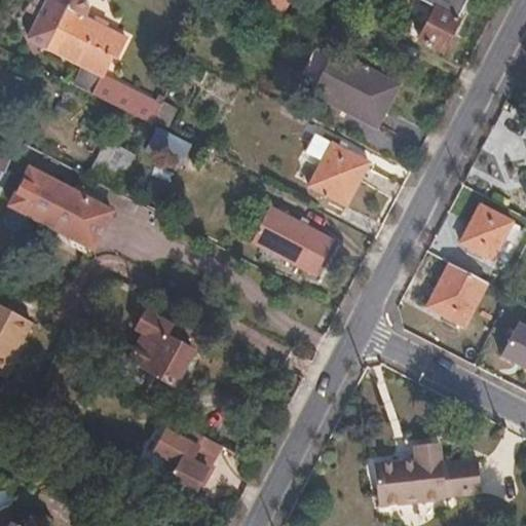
[(291,1),(288,0),(256,0),(259,1),(283,14),(291,1)]
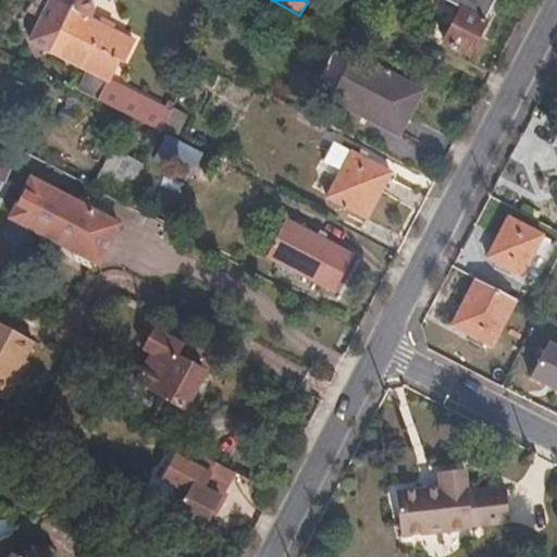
[(482,17),(490,0),(444,0),(460,8),(443,42),(465,54),(484,20),(482,17)]
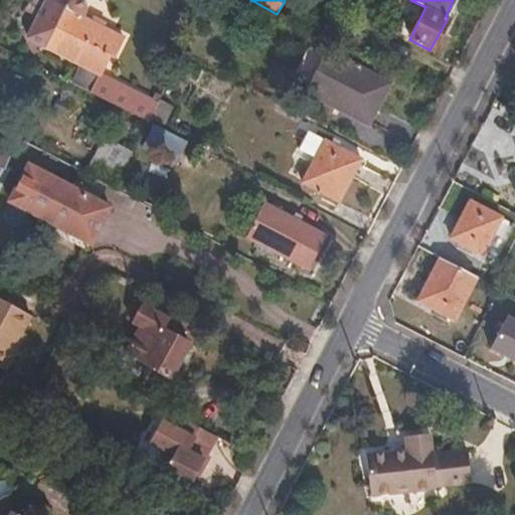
[(112,55),(122,36),(103,27),(106,22),(93,16),(90,20),(62,6),(31,63),(106,101),(146,121),(160,95),(154,92),(149,99),(140,94),(99,73),(109,55),(112,55)]
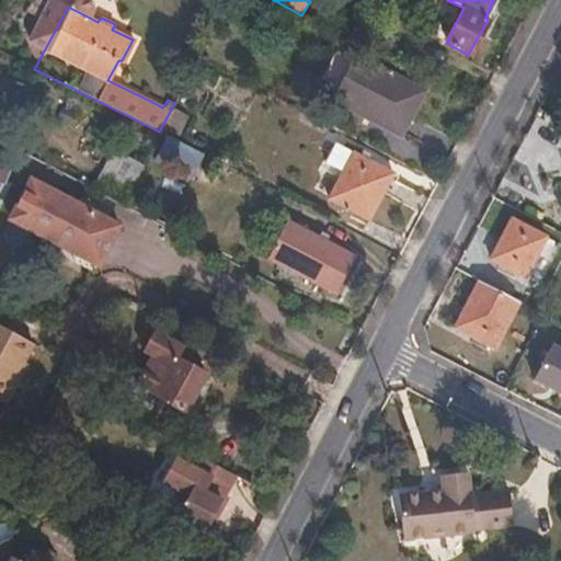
[(396,136),(421,89),(353,55),(329,101),(396,136)]
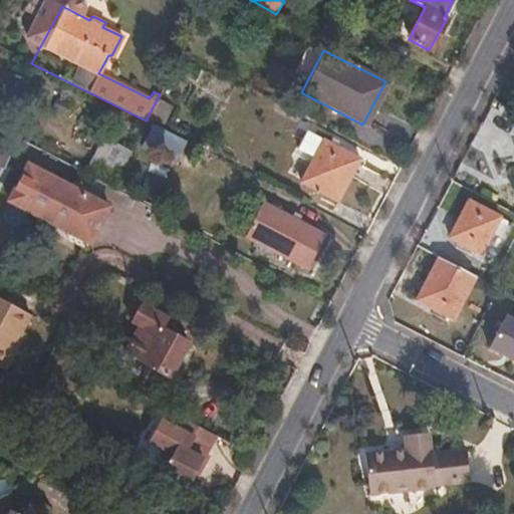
[(155,124),(142,151),(176,167),(188,140),(155,124)]
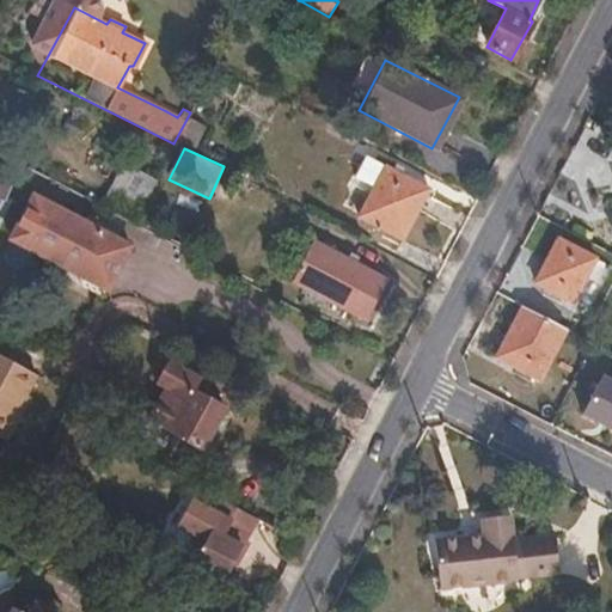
[(132,222),(155,178),(127,164),(103,207),(132,222)]
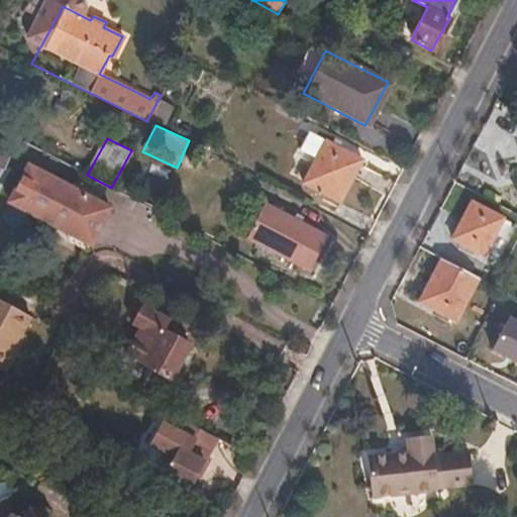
[(337,200),(358,159),(322,140),(301,181),(337,200)]
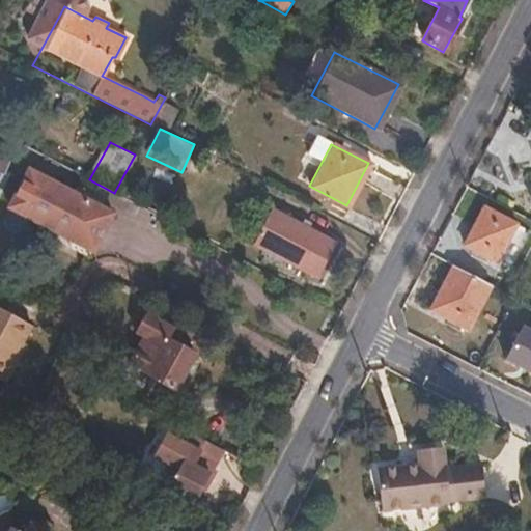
[(0,167),(7,169),(11,152),(0,149),(0,167)]
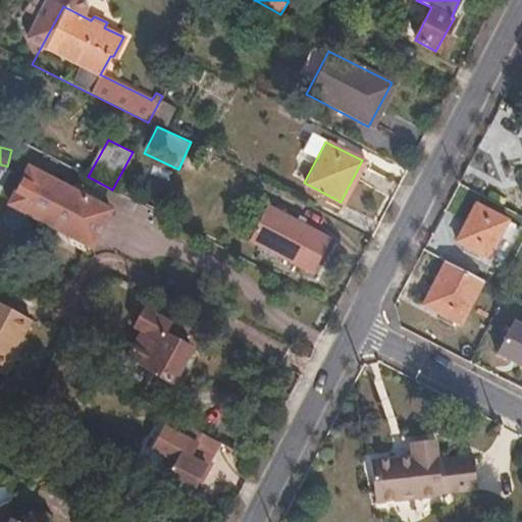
[(105,210),(24,167),(4,203),(9,205),(69,237),(87,245),(105,210)]
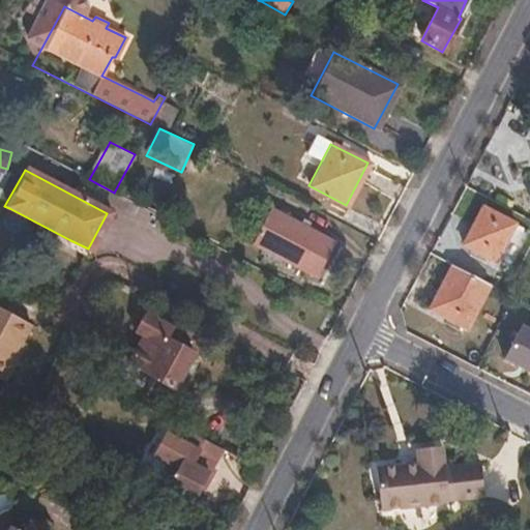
[(332,242),(270,210),(253,243),(315,275),(332,242)]
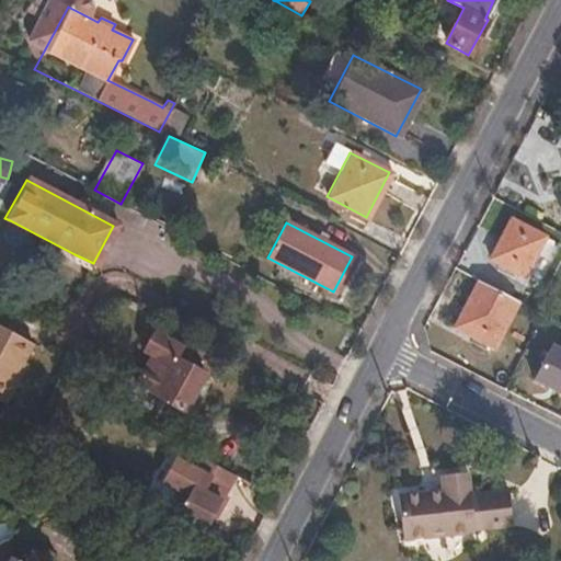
[(524,281),(546,240),(512,222),(491,263),(524,281)]
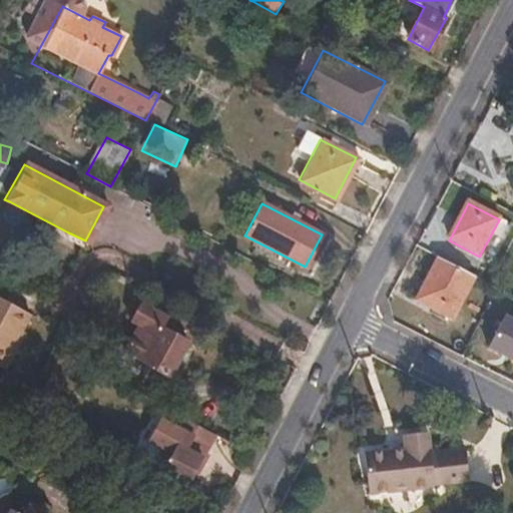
[(85,240),(68,232),(64,240),(81,248),(85,240)]
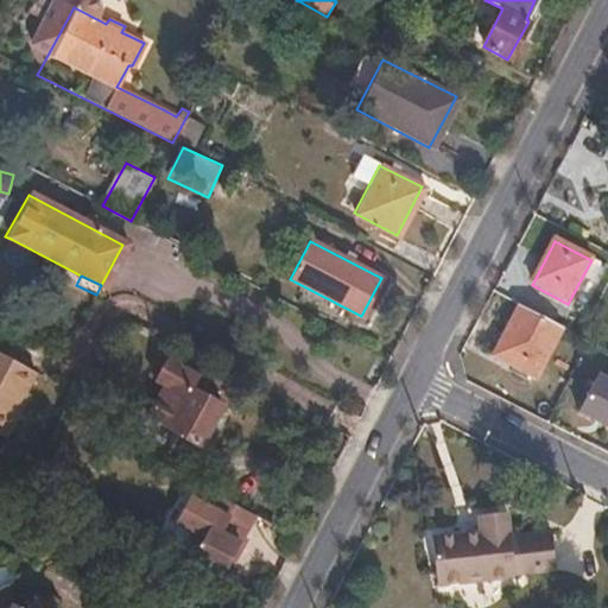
[(561,327),(518,304),(504,330),(548,353),(561,327)]
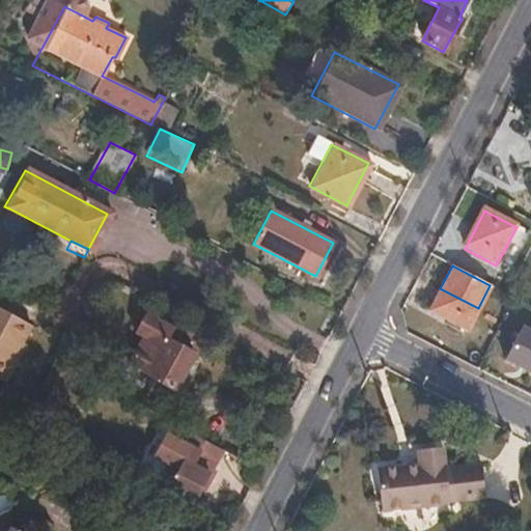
[(467,329),(478,308),(440,288),(429,309),(467,329)]
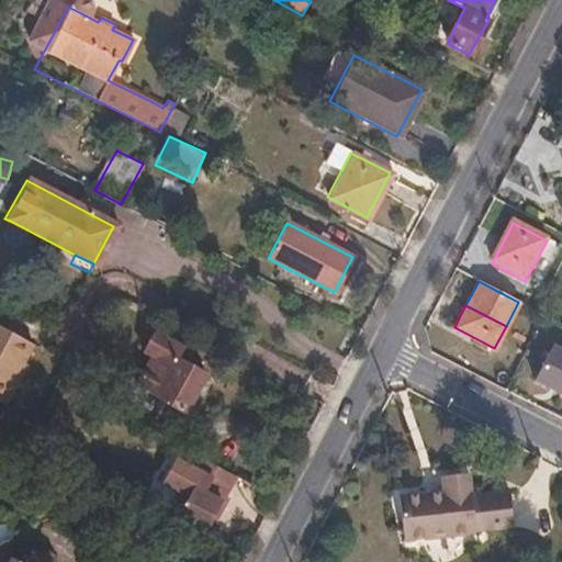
[(0,396),(30,345),(0,327),(0,396)]
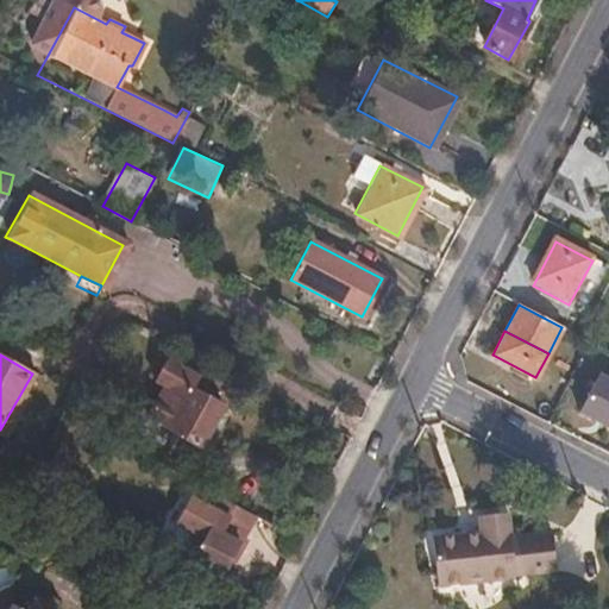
[(169,429),(192,389),(199,376),(167,358),(155,380),(164,387),(146,418),(137,412),(124,437),(165,459),(179,434),(169,429)]
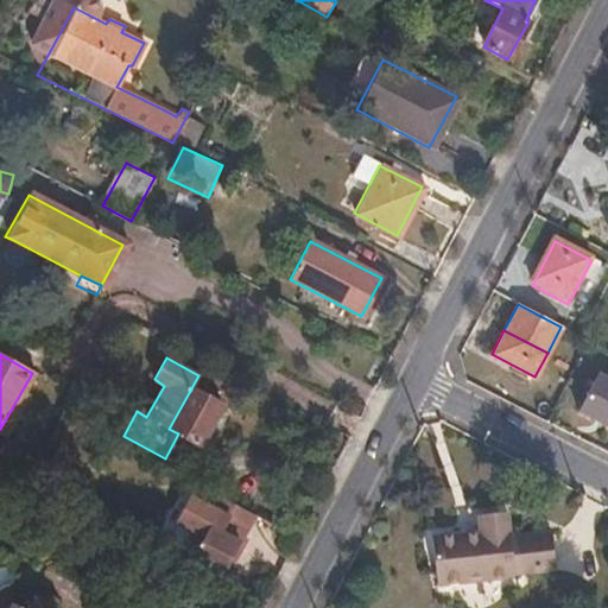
[(607,377),(599,372),(596,378),(607,384),(607,377)]
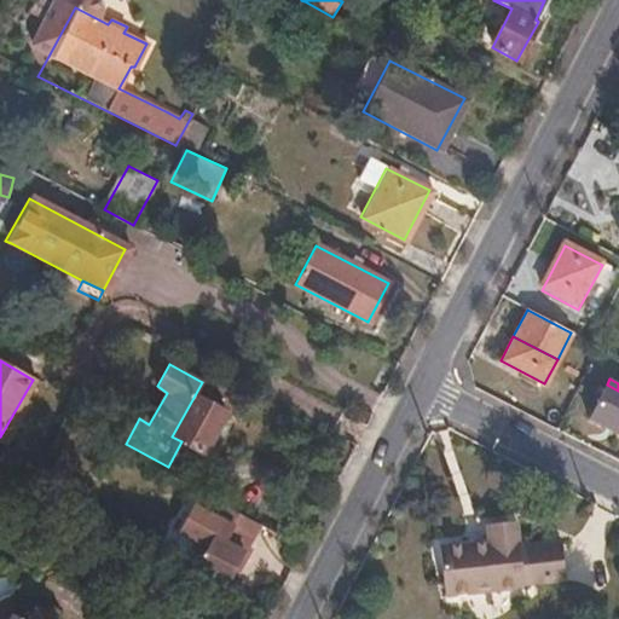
[(618,391),(607,385),(590,417),(618,432),(618,391)]
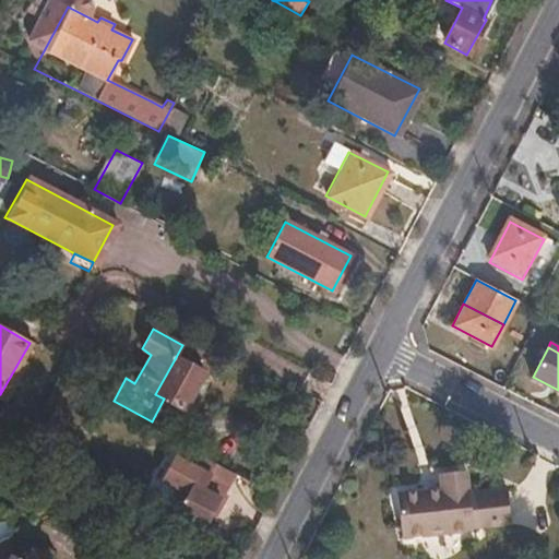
[(185,409),(204,372),(176,357),(155,394),(164,399),(185,409)]
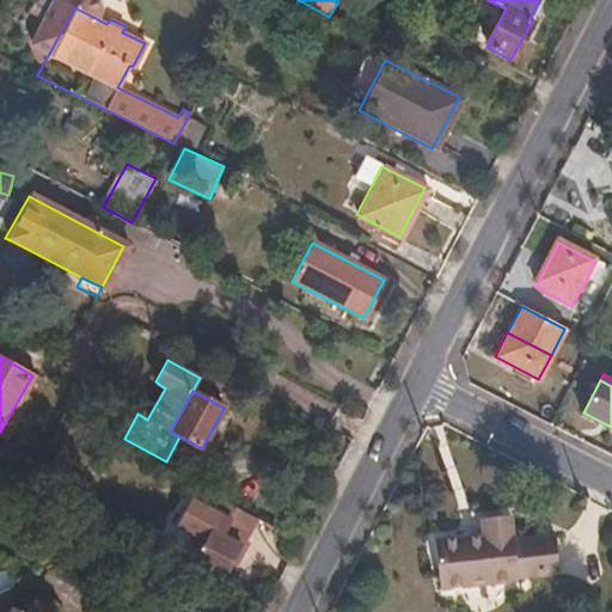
[(203,524),(218,497),(195,485),(175,524),(204,540),(212,528),(203,524)]
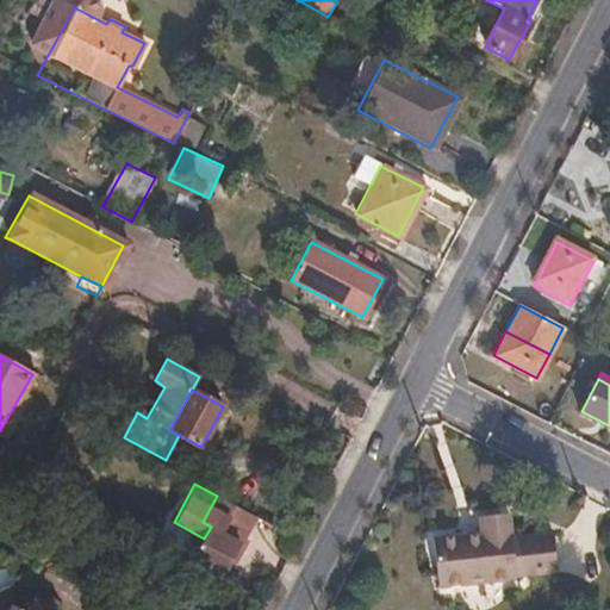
[(223,573),(254,516),(217,496),(203,522),(211,527),(204,539),(193,558),(223,573)]
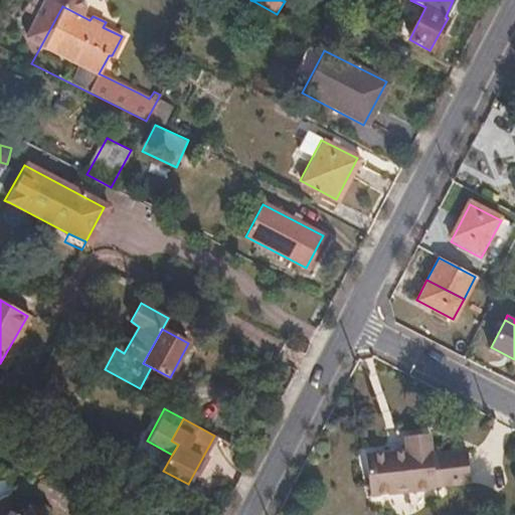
[(470,483),(469,473),(466,452),(432,456),(428,435),(404,438),(406,453),(392,454),(392,453),(365,456),(370,497),(396,494),(435,490),(435,488),(464,484),(470,483)]
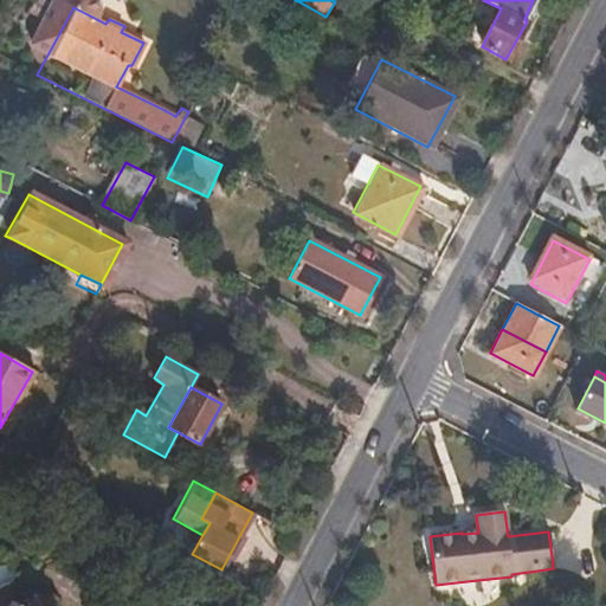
[(58,605),(57,594),(47,590),(39,592),(37,597),(33,594),(26,605),(21,605),(13,601),(10,605),(58,605)]
